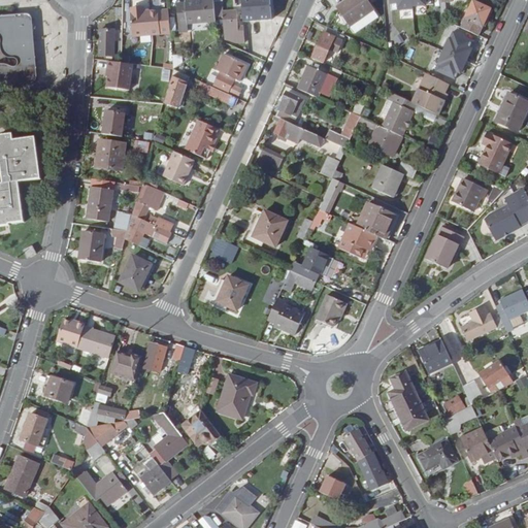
[(177,25),(179,25),(206,24),(205,0),(186,2),(186,3),(176,4),(177,25)]
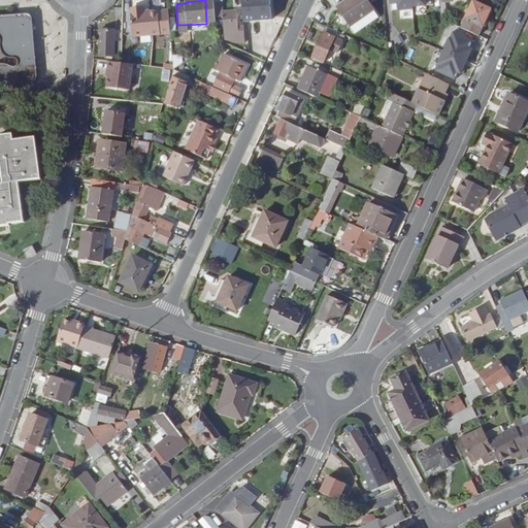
[(269,0),(241,0),(244,23),(272,21),(269,0)]
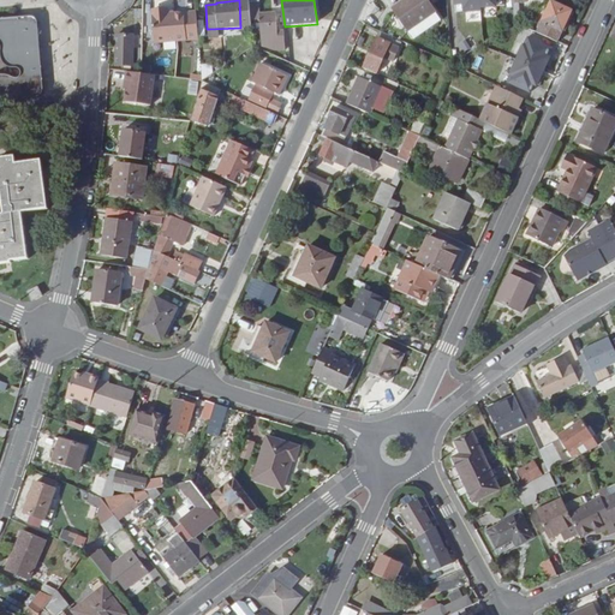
[(427,0),(406,0),(394,9),(408,31),(436,12),(427,0)]
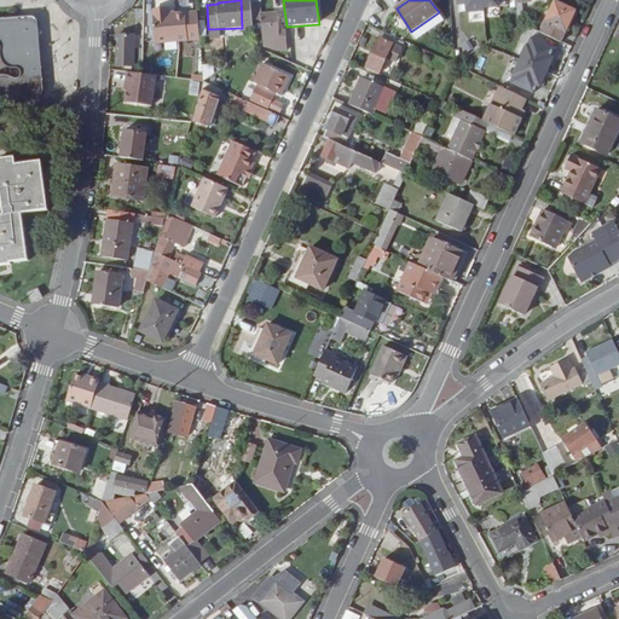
[(458,0),(460,11),(468,10),(469,18),(484,17),(484,15),(501,13),(499,5),(508,5),(507,0),(458,0)]
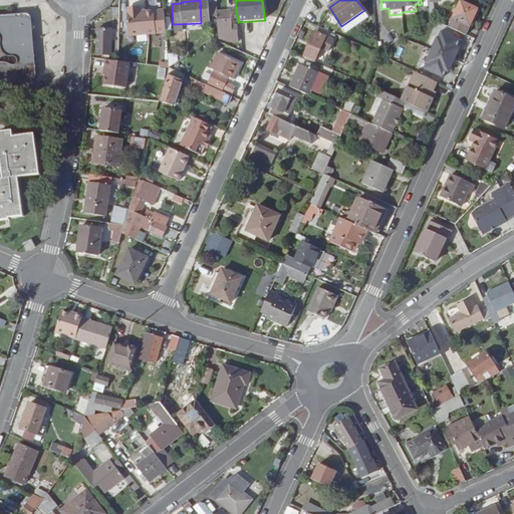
[(217,2),(209,2),(210,18),(219,17),(220,29),(220,35),(233,40),(239,40),(238,24),(232,24),(230,11),(218,12),(217,2)]
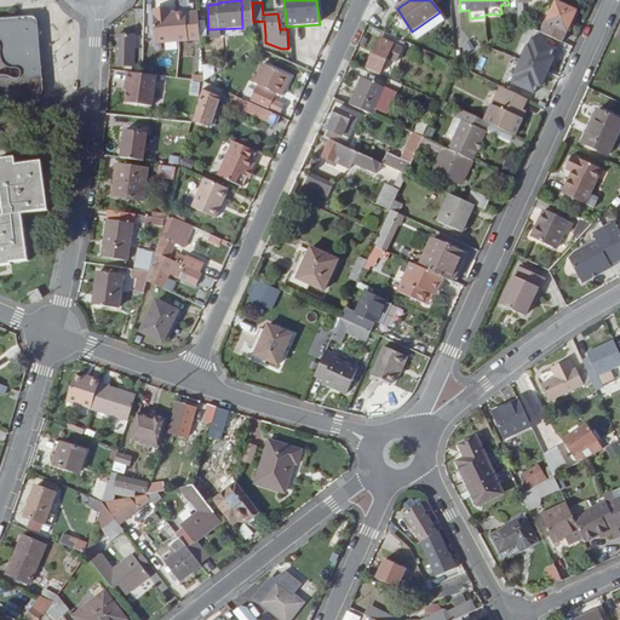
[(543,34),(563,44),(577,12),(556,3),(543,34)]
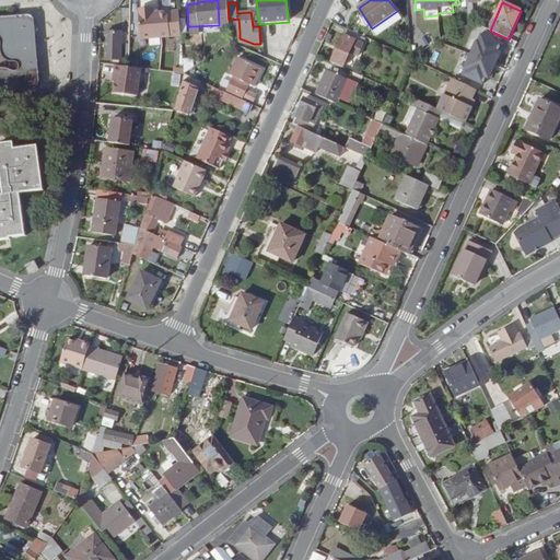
[(153,9),(139,10),(141,39),(182,36),(179,11),(153,13),(153,9)]
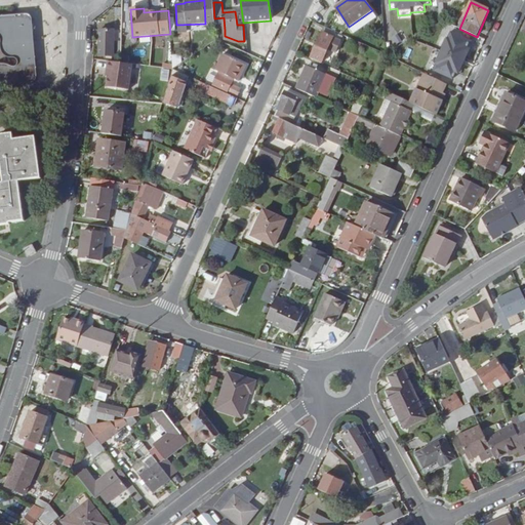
[(354,33),(376,17),(372,10),(349,27),(354,33)]
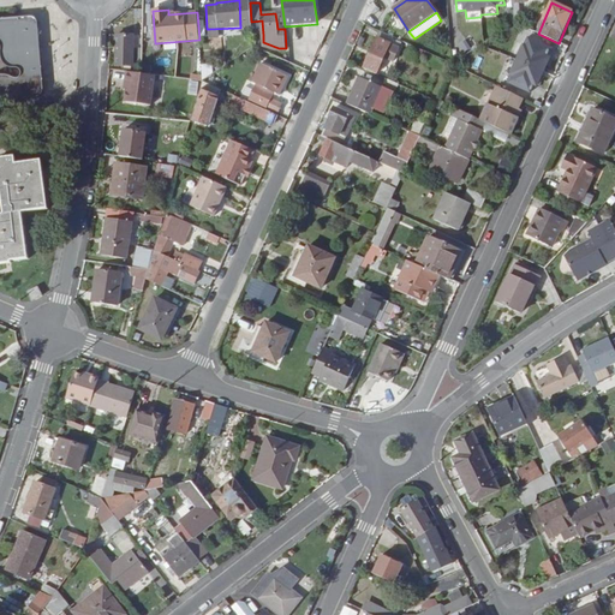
[(0,18),(0,100),(36,96),(41,94),(42,89),(35,19),(33,17),(30,16),(0,18)]
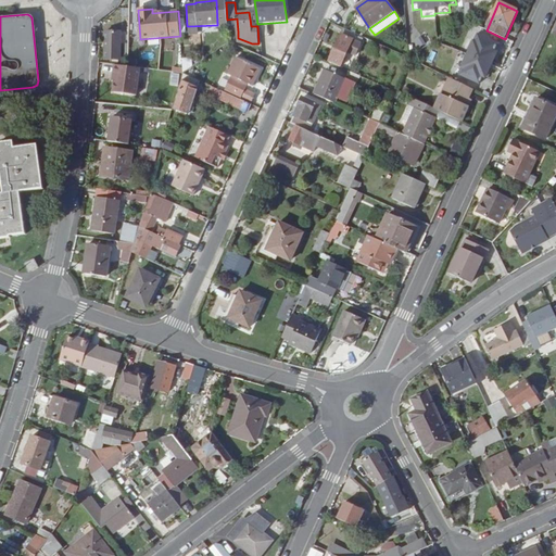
[(344,29),(329,63),(349,72),(364,38),(344,29)]
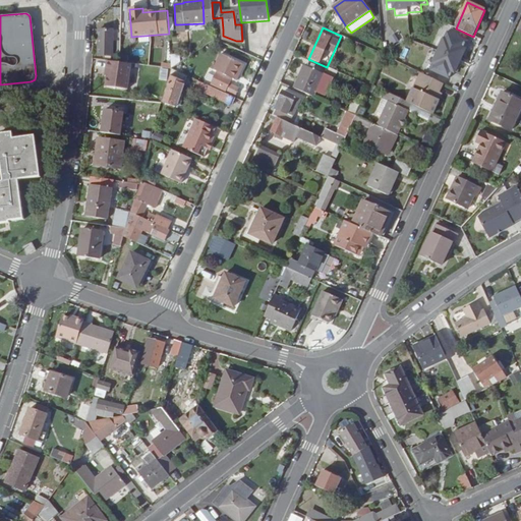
[(113,31),(99,30),(98,56),(112,56),(113,31)]
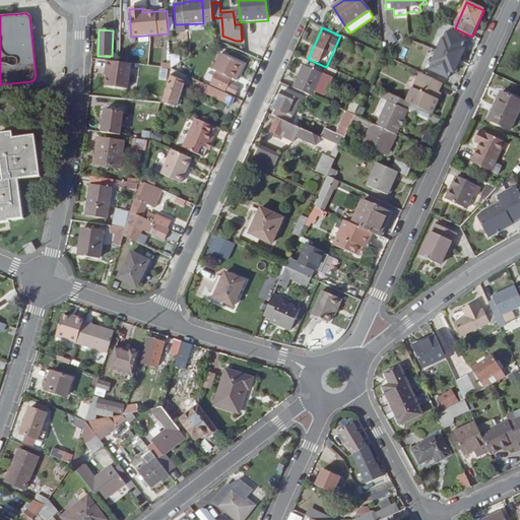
[(430,70),(449,78),(452,72),(454,73),(465,49),(463,48),(465,42),(446,33),(430,70)]
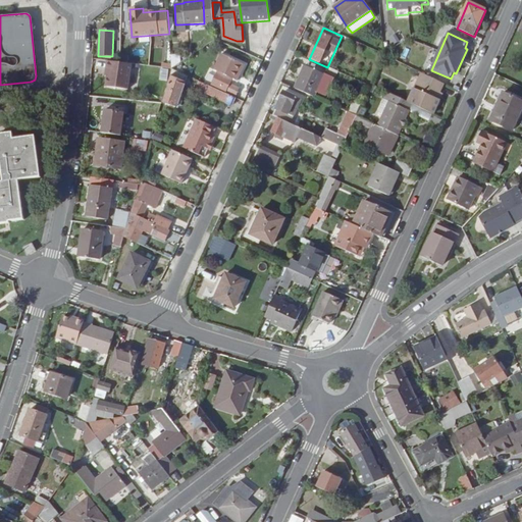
[(232,79),(238,81),(245,65),(221,54),(215,70),(219,72),(232,79)]
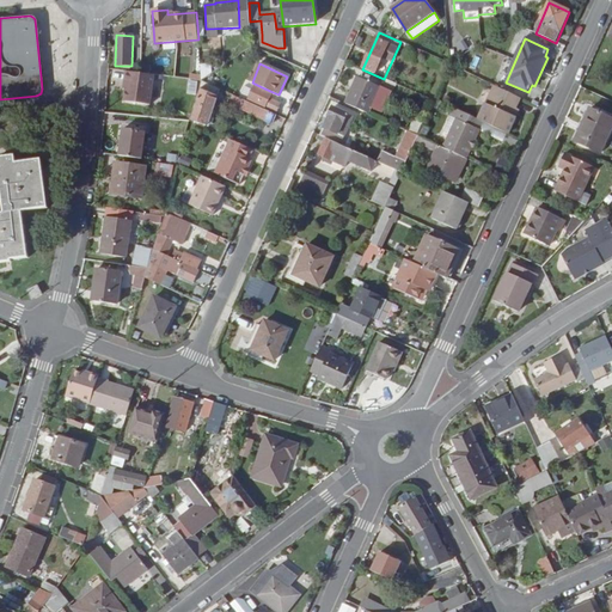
[(209,77),(210,66),(201,65),(200,77),(209,77)]
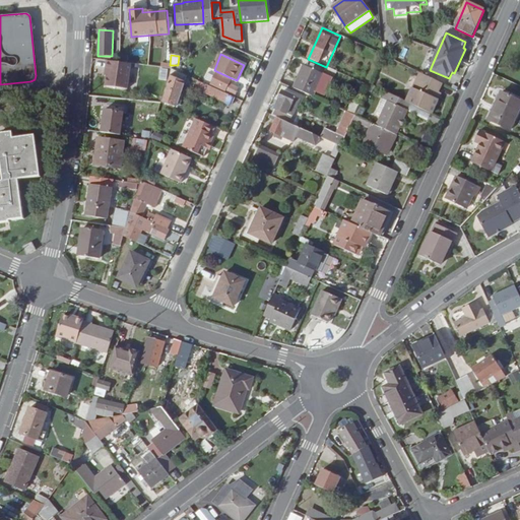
[(121,63),(107,61),(106,70),(108,70),(107,76),(106,86),(128,89),(131,64),(121,63)]
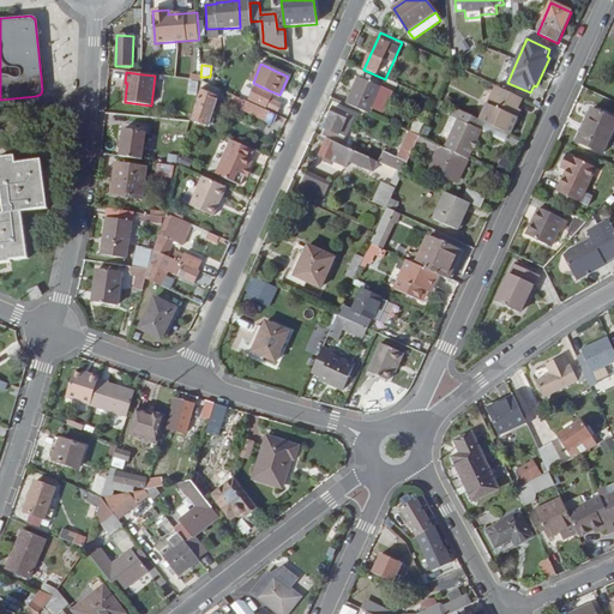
[(359,78),(347,104),(371,115),(373,109),(383,113),(392,92),(359,78)]
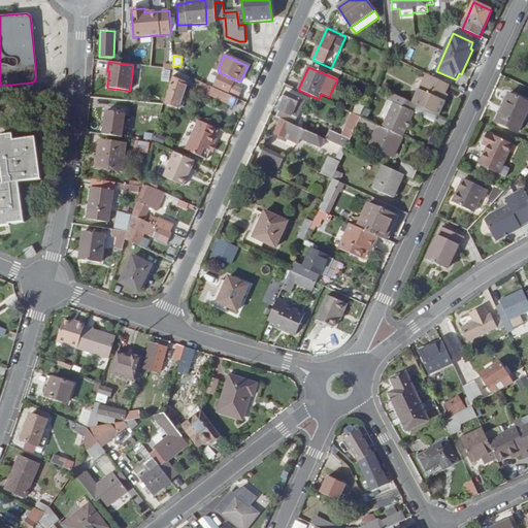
[(163,69),(161,80),(167,81),(169,70),(163,69)]
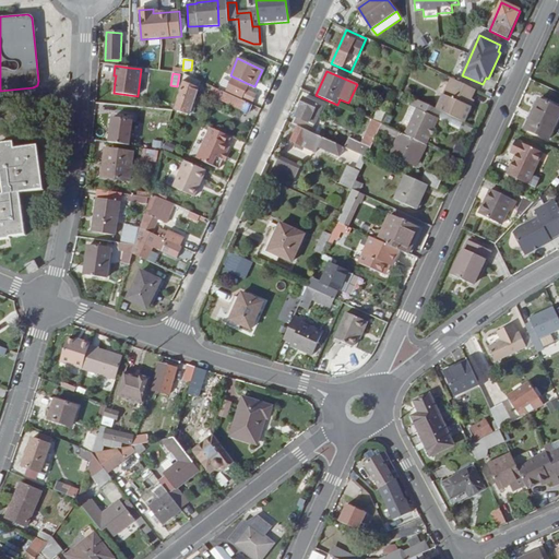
[(189,114),(198,87),(201,82),(185,74),(174,109),(189,114)]
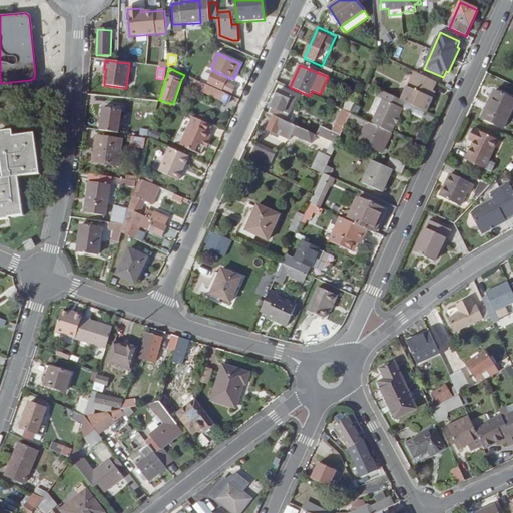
[(208,86),(230,96),(234,87),(225,83),(228,77),(215,71),(208,86)]
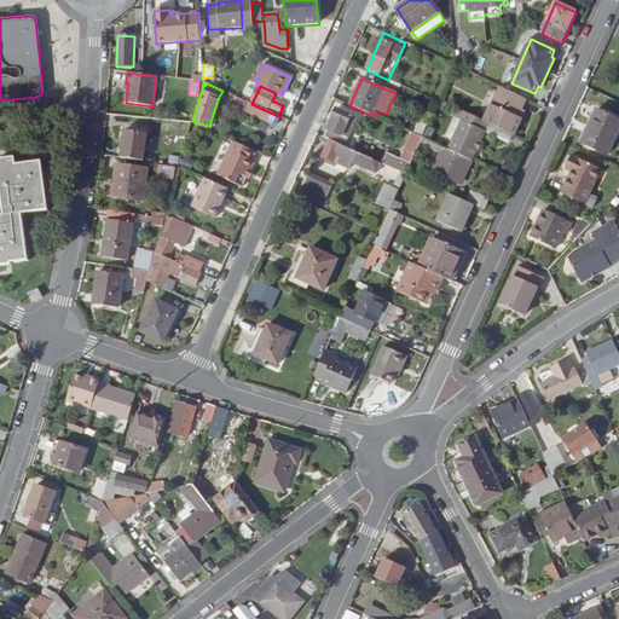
[(484,122),(496,127),(512,134),(515,136),(520,126),(522,126),(524,122),(524,120),(524,119),(522,119),(524,116),(520,115),(522,110),(527,100),(526,99),(513,93),(501,87),(484,122)]
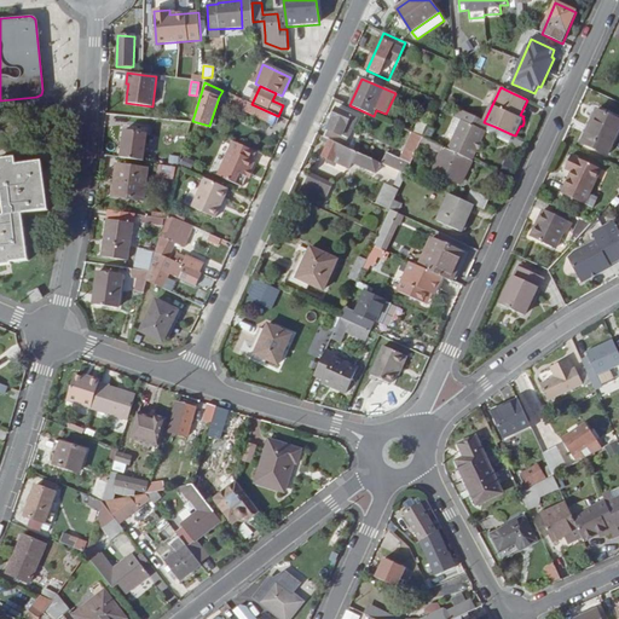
[(237,97),(235,102),(244,106),(242,110),(273,125),(278,116),(252,104),(237,97)]
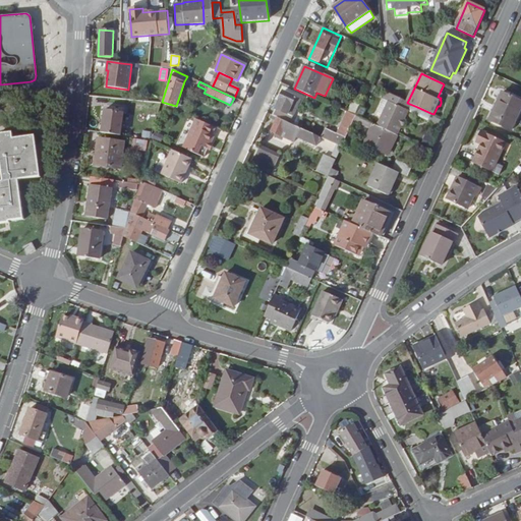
[(379,90),(371,87),(367,96),(374,99),(379,90)]
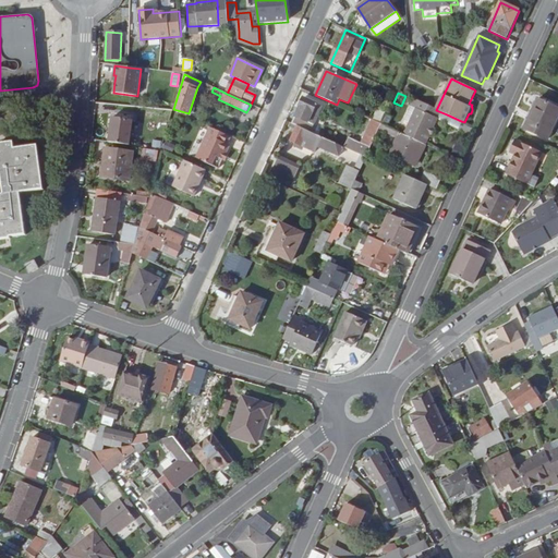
[(292,124),(311,133),(323,107),(303,98),(292,124)]
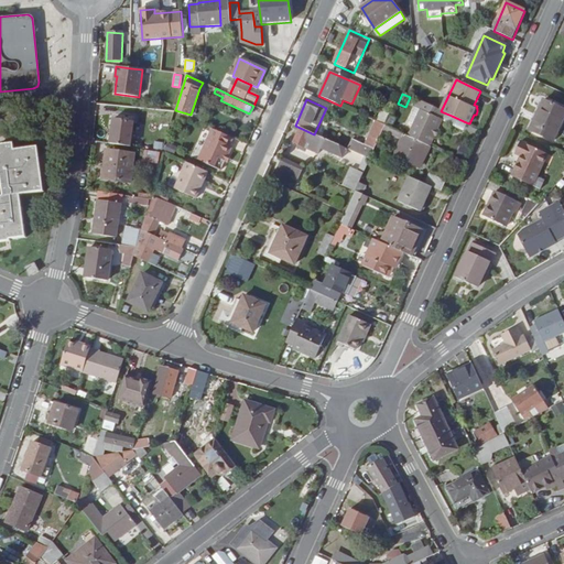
[(563,118),(563,109),(544,100),(530,130),(554,141),(563,118)]
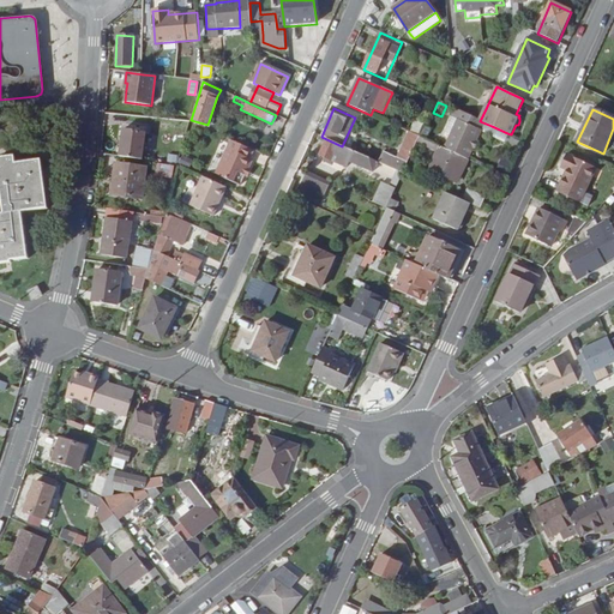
[(468,160),(482,131),(477,128),(480,121),(461,113),(456,110),(452,118),(457,120),(445,149),(468,160)]
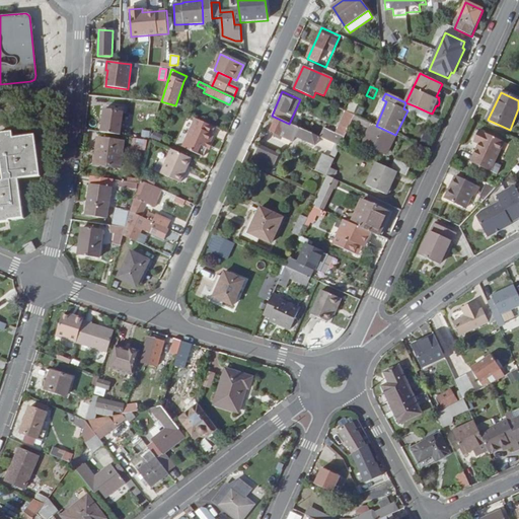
[(350,100),(347,109),(354,113),(357,103),(350,100)]
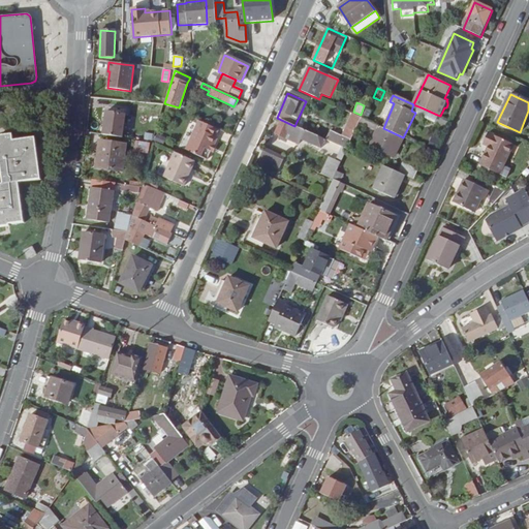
[(372,112),(366,109),(362,118),(368,121),(372,112)]
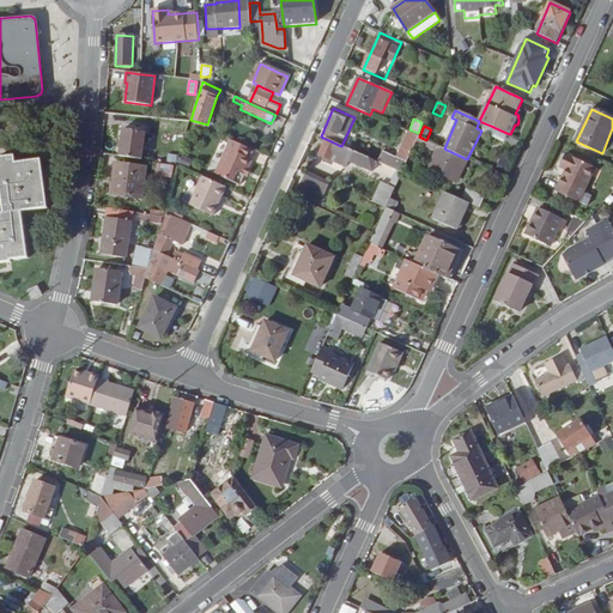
[(141,159),(146,133),(123,129),(120,157),(141,159)]
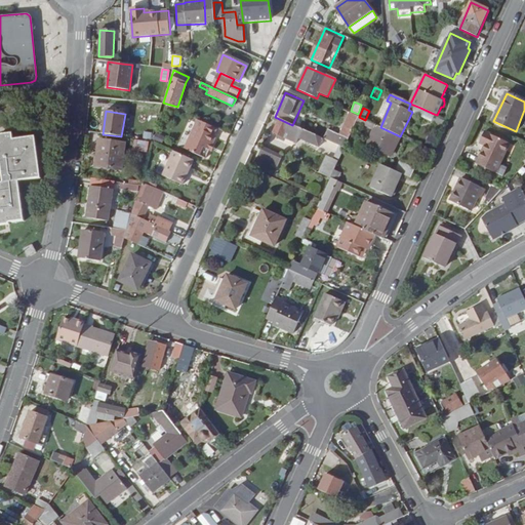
[(336,145),(339,146),(345,149),(355,126),(359,117),(351,114),(336,145)]
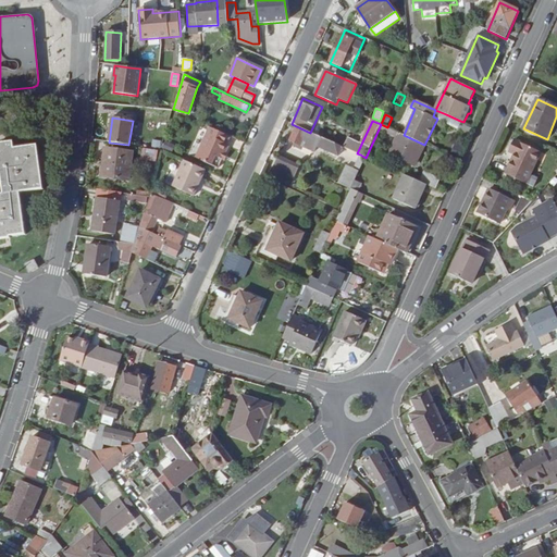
[(343,147),(335,144),(310,133),(292,124),(289,123),(288,127),(295,131),(289,141),(314,152),(317,147),(338,156),(343,147)]
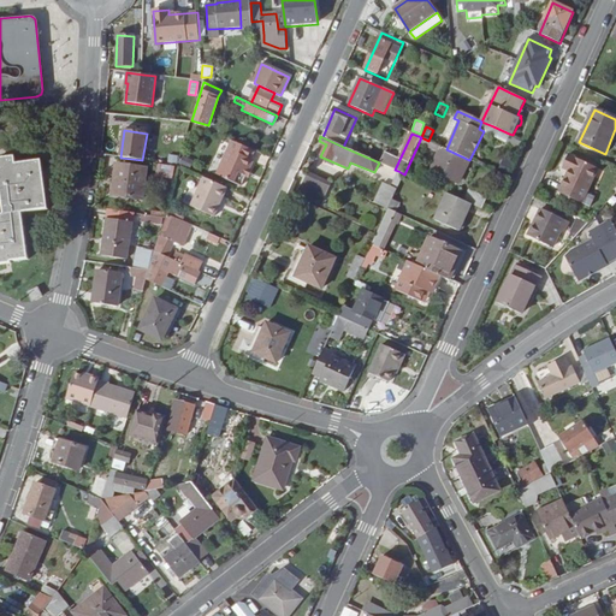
[(469,160),(446,149),(428,141),(421,137),(416,148),(420,149),(422,144),(438,152),(430,170),(460,184),(471,160),(469,160)]
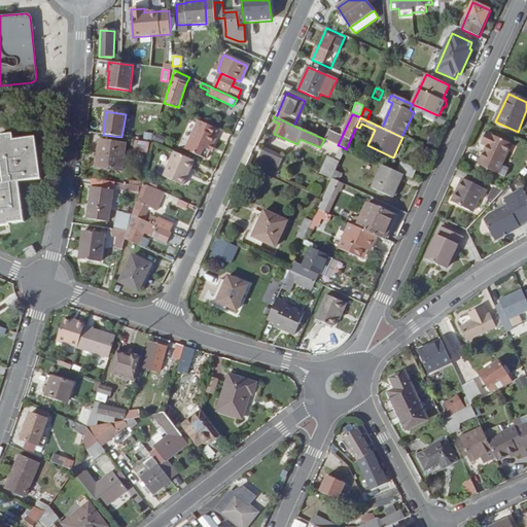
[(217,129),(199,120),(184,150),(206,160),(209,152),(212,146),(216,137),(214,136),(217,129)]
